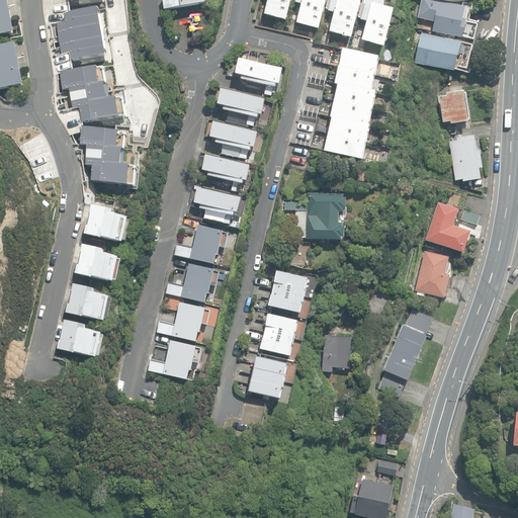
[(0,0),(0,35),(16,33),(10,0),(0,0)]
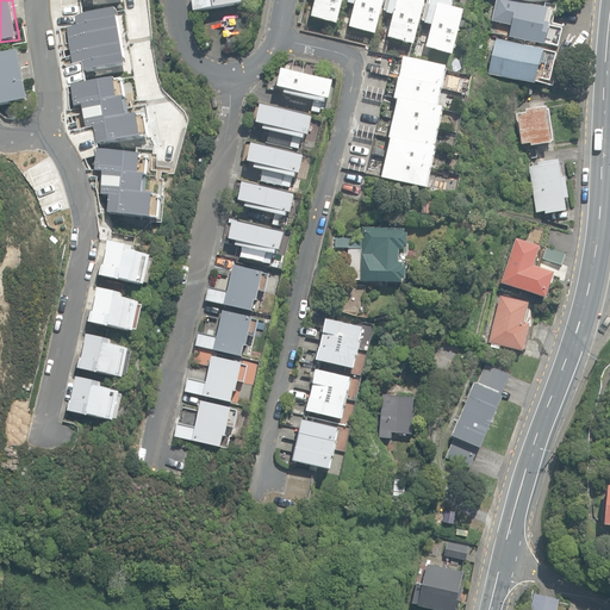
[(192,0),(194,12),(243,4),(242,0),(192,0)]
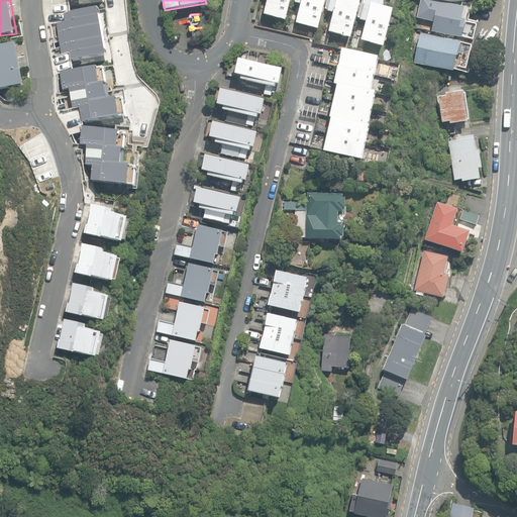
[(268,0),(265,15),(287,21),(292,0),(268,0)]
